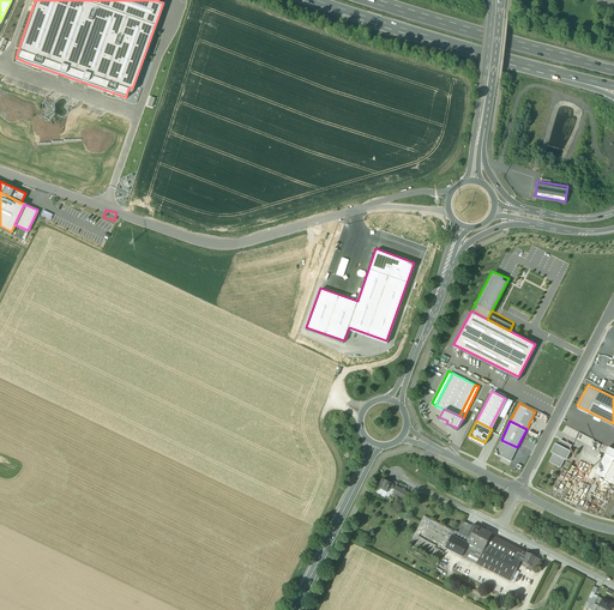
[(551,451),(553,452),(565,457),(566,458),(571,450),(570,448),(572,444),(560,438),(558,442),(555,441),(551,451)]
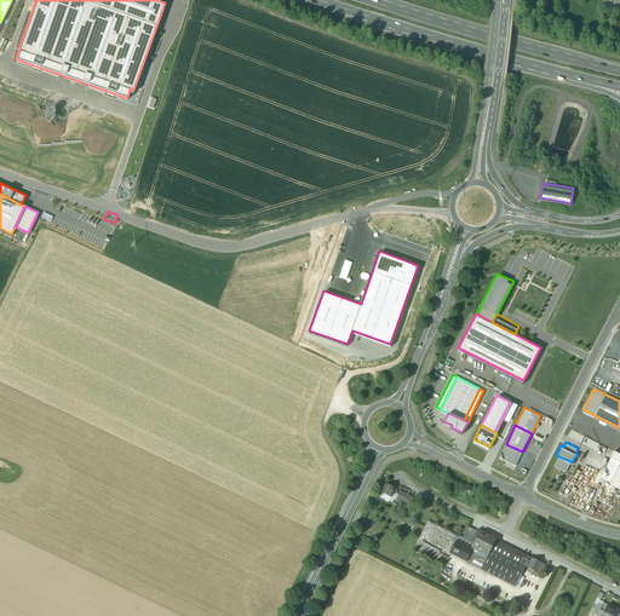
[(516,464),(522,452),(506,444),(500,455),(516,464)]
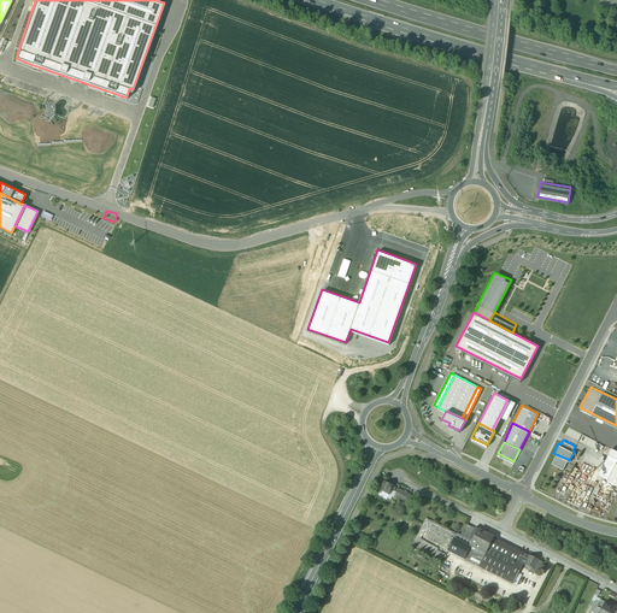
[(616,449),(611,447),(598,473),(616,483),(616,449)]
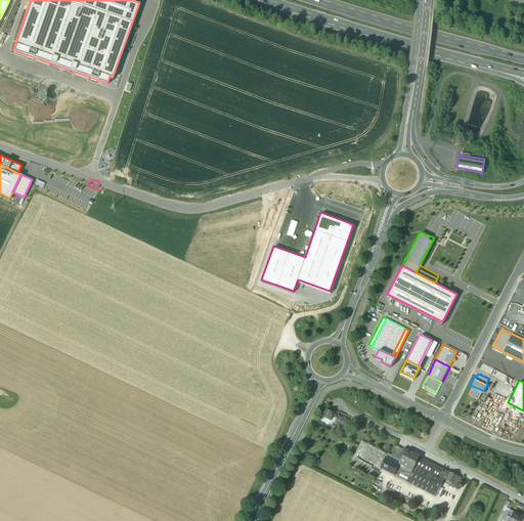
[(479,397),(482,390),(472,386),(469,392),(479,397)]
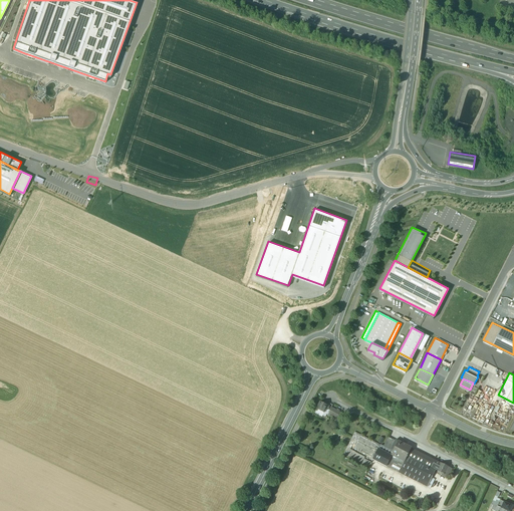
[(480,397),(486,400),(487,396),(488,396),(490,390),(492,391),(493,387),(485,384),(480,397)]
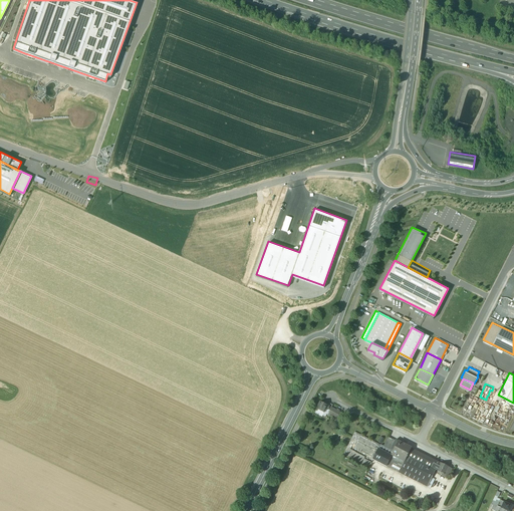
[(327,404),(320,400),(314,411),(322,415),(324,411),(327,404)]
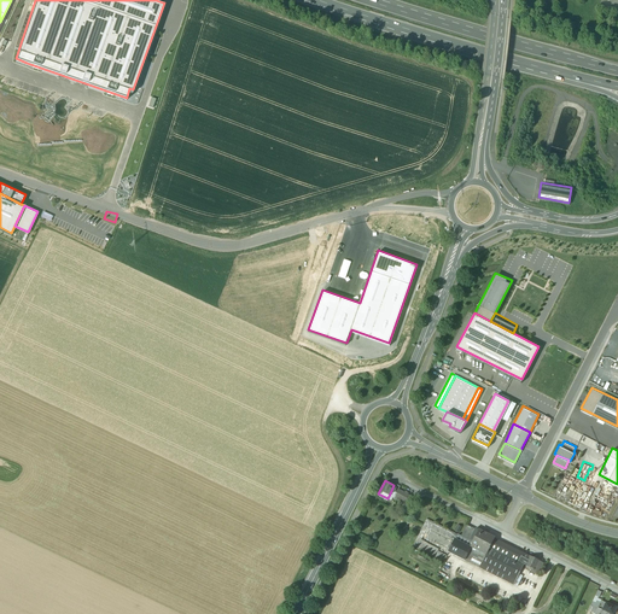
[(415,496),(394,485),(390,493),(408,502),(410,504),(415,496)]
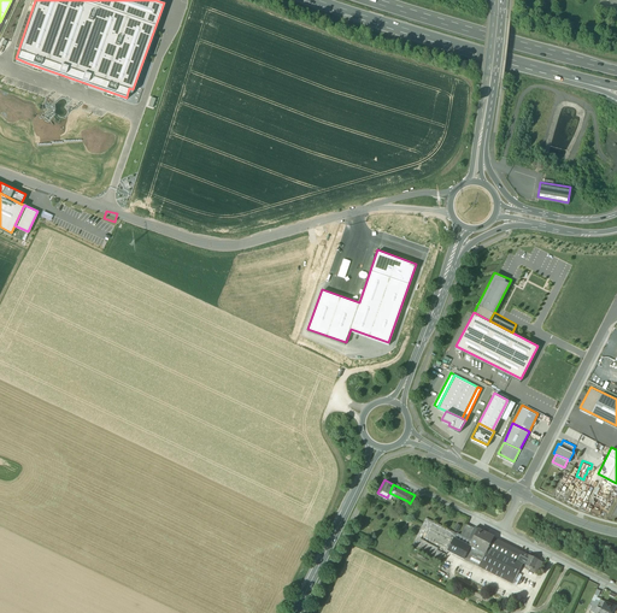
[(469,537),(425,516),(419,529),(423,531),(428,522),(452,534),(452,535),(454,536),(470,544),(471,543),(472,540),(469,537)]
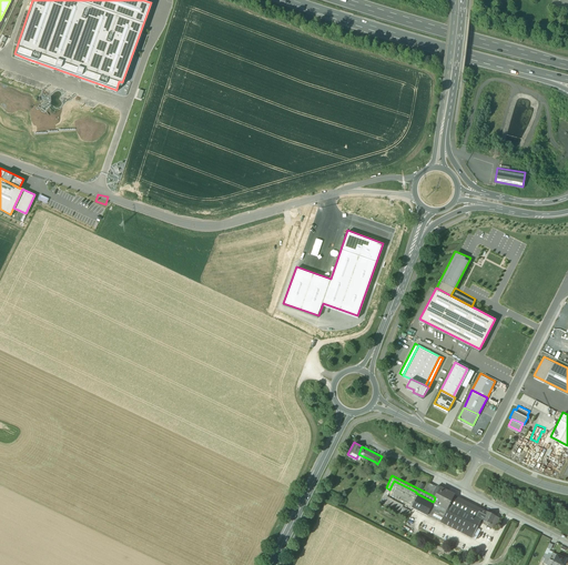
[(386,487),(381,498),(409,513),(411,508),(403,505),(404,503),(387,494),(388,492),(411,503),(409,504),(413,505),(418,494),(416,493),(416,492),(394,481),(389,490),(386,487)]
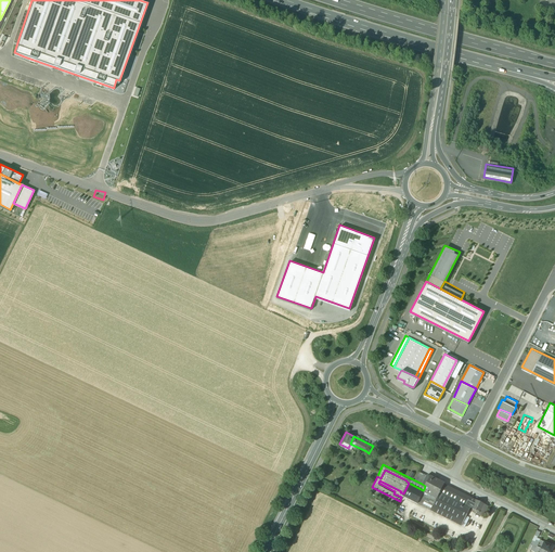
[(427,474),(420,470),(414,479),(422,484),(427,474)]
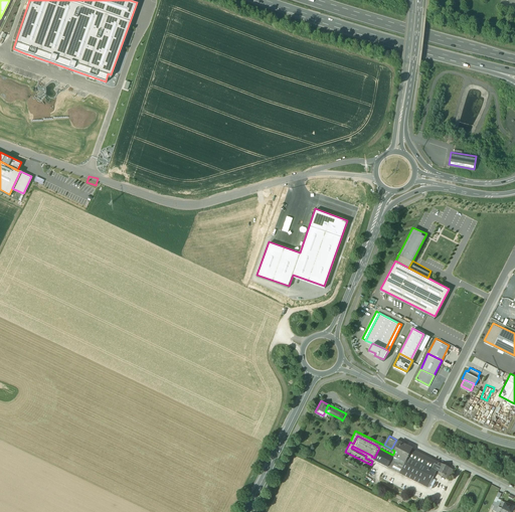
[(391,449),(394,451),(399,441),(400,440),(397,438),(396,440),(391,449)]
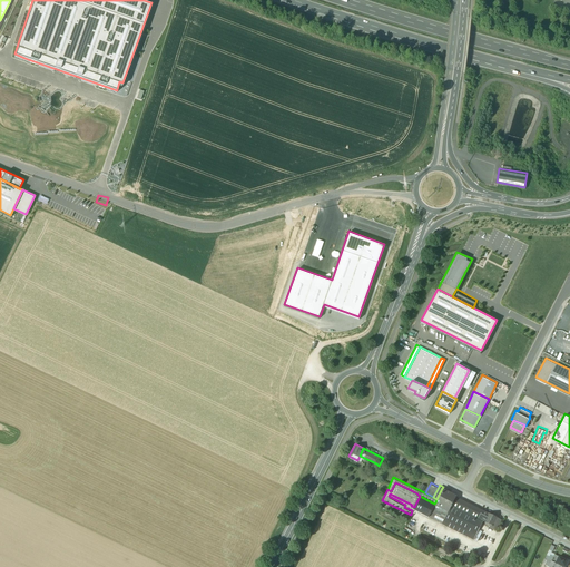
[(436,499),(435,502),(449,509),(455,495),(442,488),(436,499)]
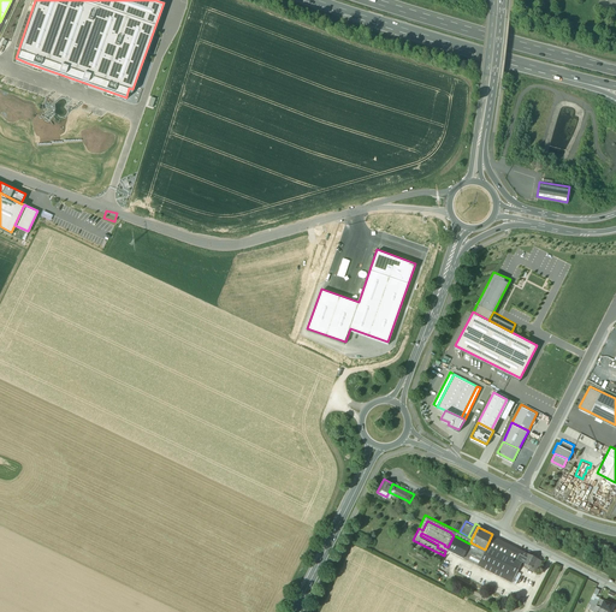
[(527,551),(492,534),(485,550),(471,542),(469,544),(466,551),(509,572),(514,564),(519,565),(522,559),(522,560),(527,551)]
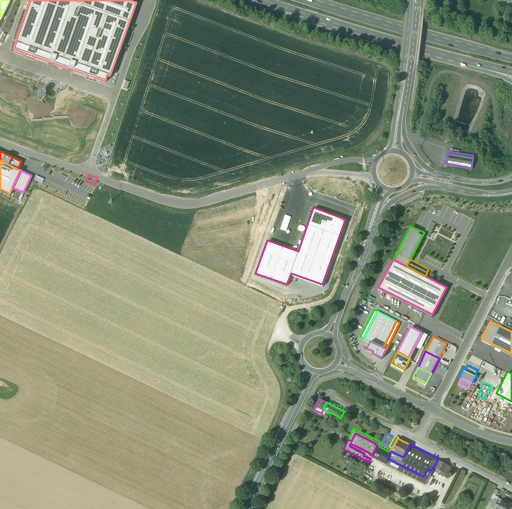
[(390,452),(377,445),(372,455),(385,462),(387,458),(390,452)]
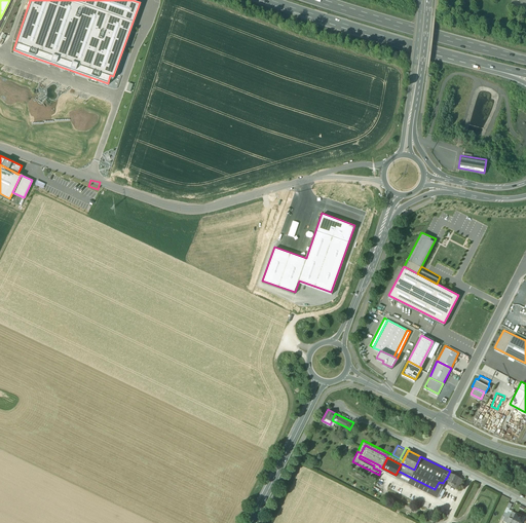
[(435,489),(398,471),(396,475),(433,493),(435,489)]
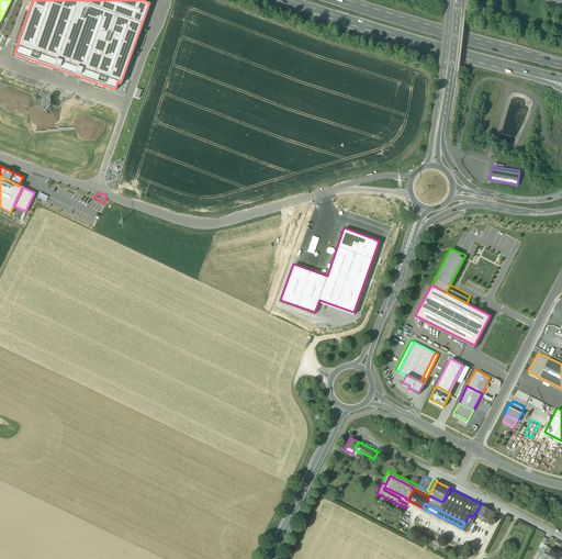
[(491,509),(481,503),(476,512),(484,515),(482,517),(489,521),(490,516),(491,517),(493,511),(490,510),(491,509)]
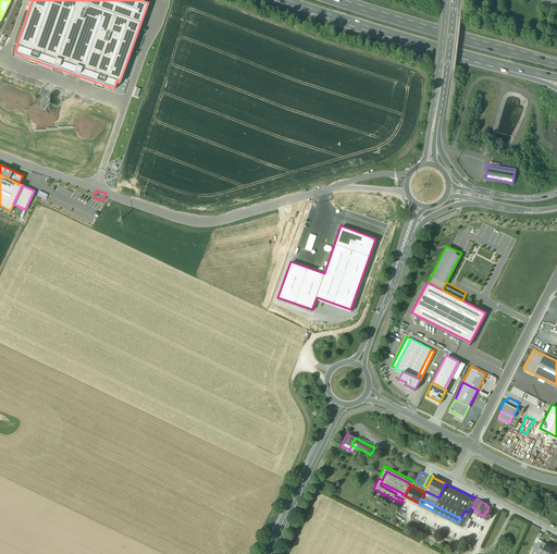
[(465,511),(460,518),(458,522),(462,525),(469,512),(465,511)]
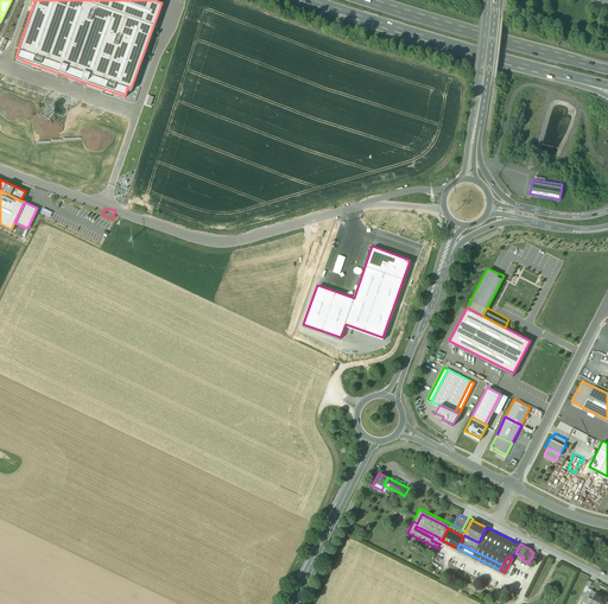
[(607,595),(591,589),(590,590),(588,596),(597,599),(603,602),(607,595)]
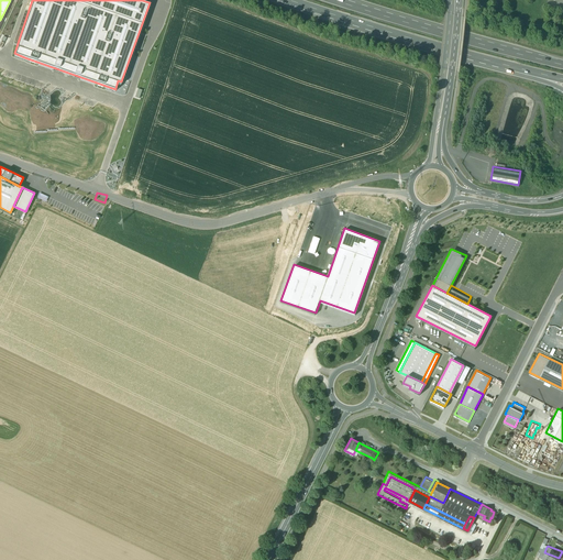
[(544,552),(541,550),(539,556),(548,559),(551,559),(553,556),(544,552)]
